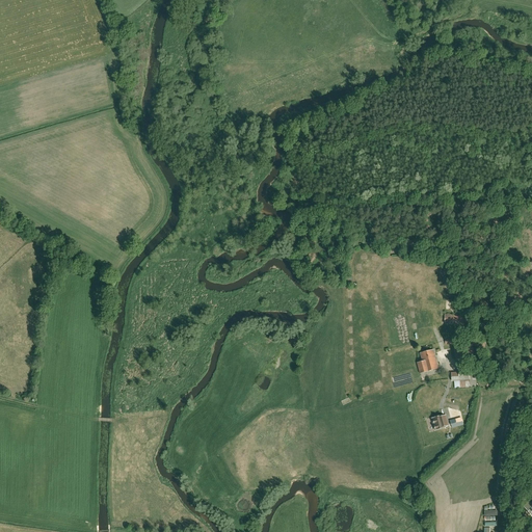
[(439,368),(433,350),(420,353),(422,362),(417,363),(420,373),(439,368)]
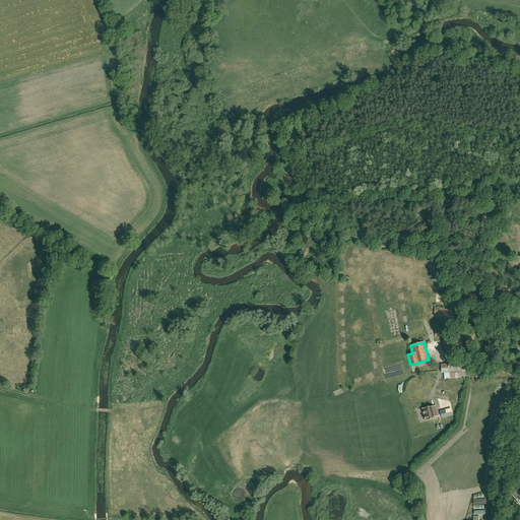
[(445,379),(466,378),(465,364),(461,365),(461,362),(442,363),(443,373),(444,373),(445,379)]
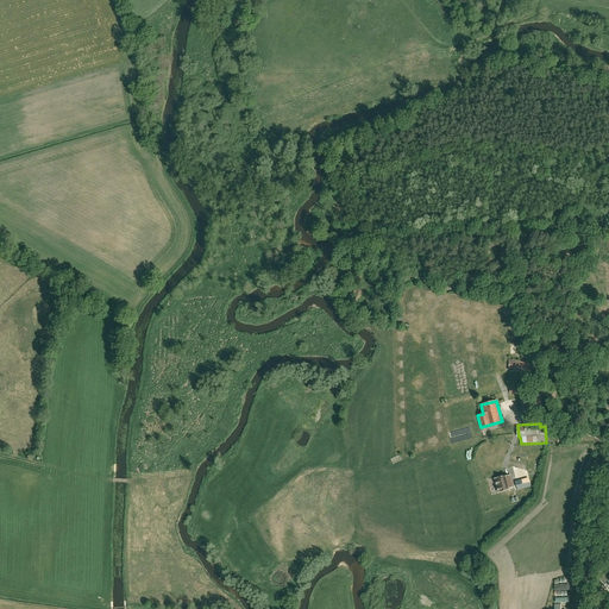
[(451,444),(472,438),(470,426),(449,432),(451,444)]
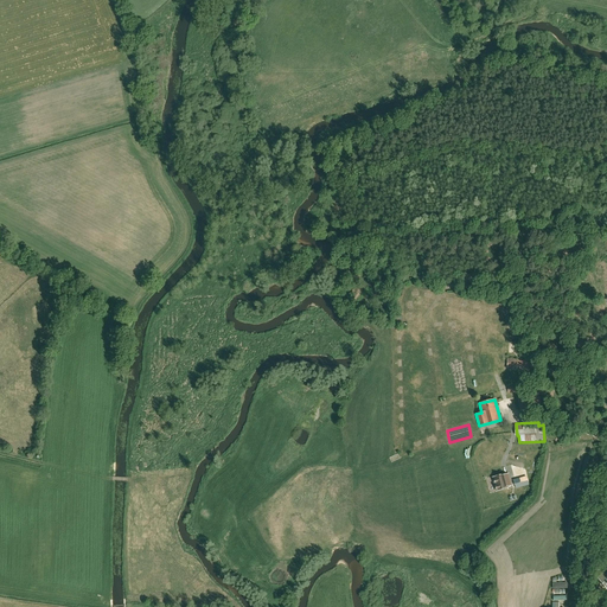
[(509,473),(494,478),(493,480),(497,491),(508,487),(506,486),(512,485),(509,473)]
